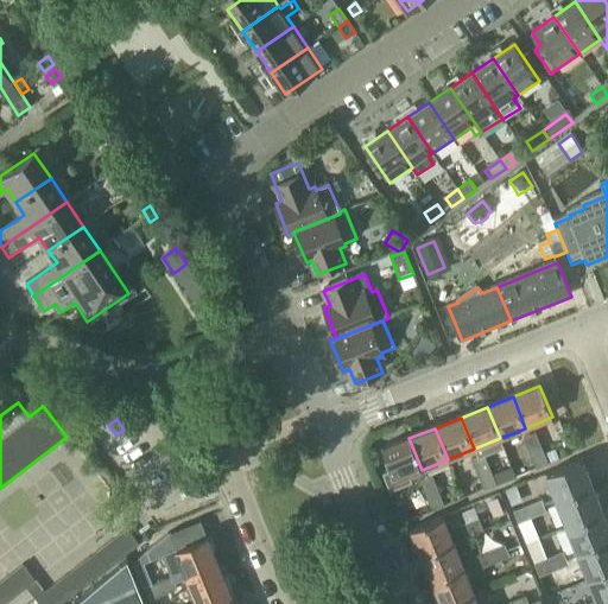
[(523,440),(530,456),(542,451),(536,436),(523,440)]
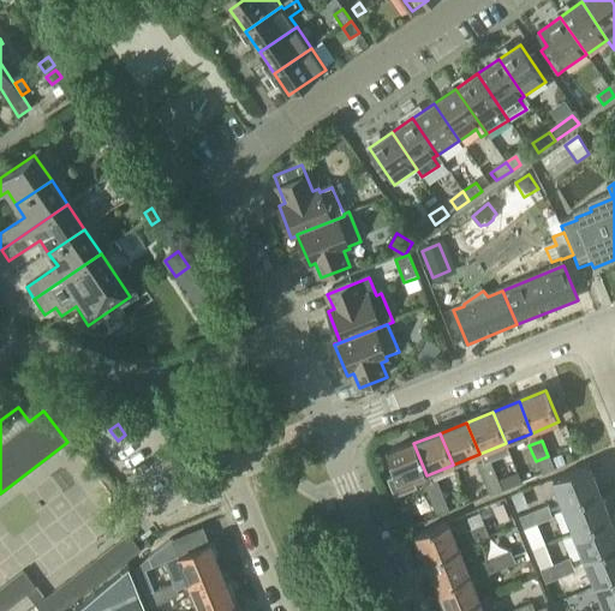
[(427,475),(413,443),(387,455),(395,477),(387,480),(394,499),(417,490),(413,480),(427,475)]
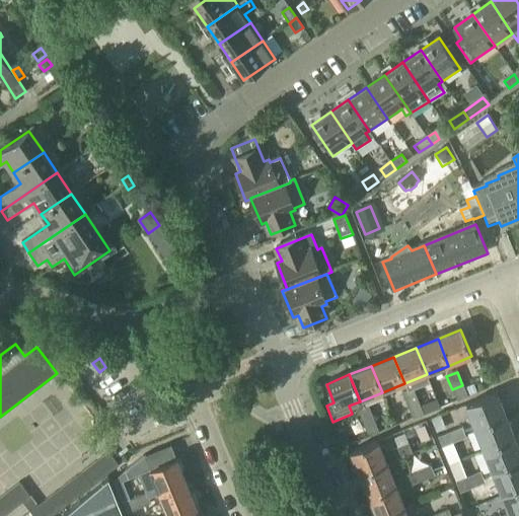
[(462,385),(452,389),(457,402),(468,398),(462,385)]
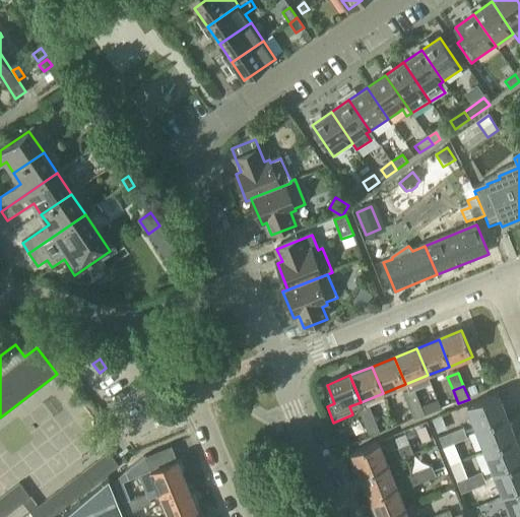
[(403,395),(408,408),(419,403),(413,390),(403,395)]
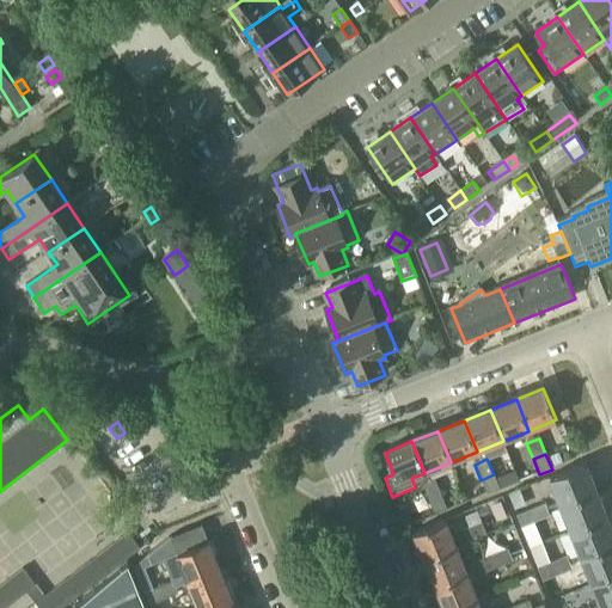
[(550,479),(561,507),(595,492),(585,465),(550,479)]
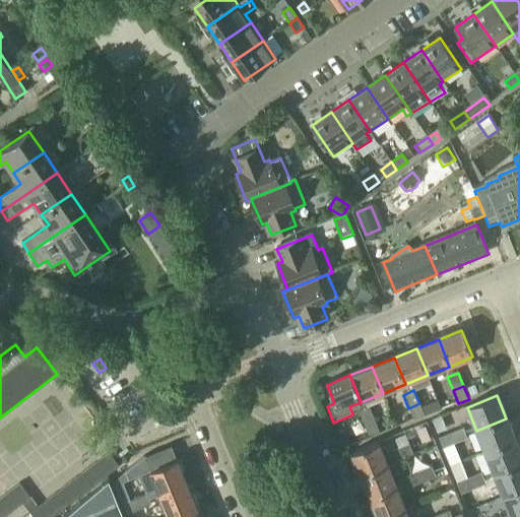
[(419,403),(408,408),(413,422),(425,416),(419,405),(419,403)]
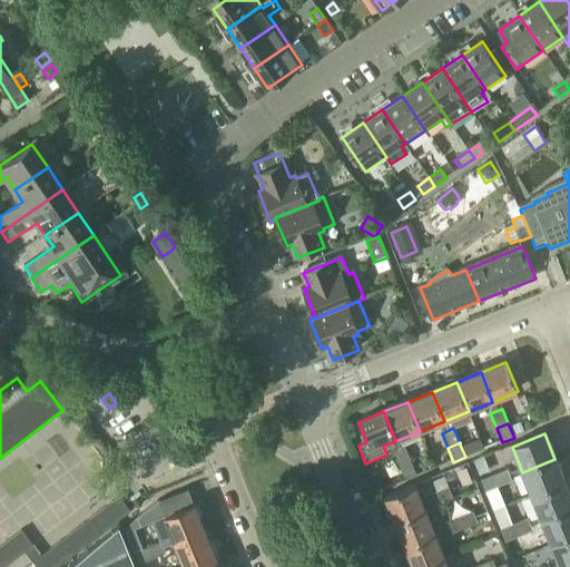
[(393,452),(400,467),(411,462),(405,448),(393,452)]
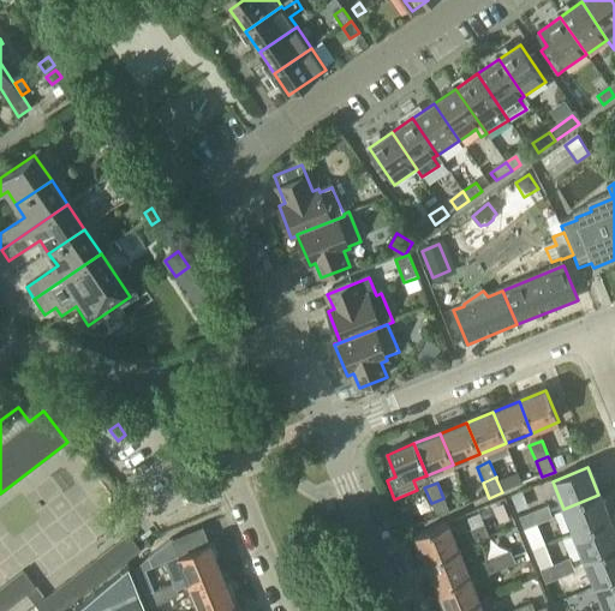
[(563,509),(574,535),(609,521),(598,495),(563,509)]
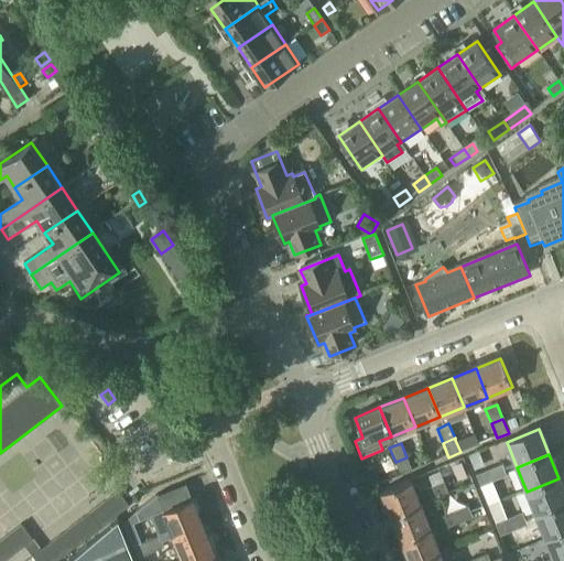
[(407,457),(396,462),(401,476),(412,472),(407,457)]
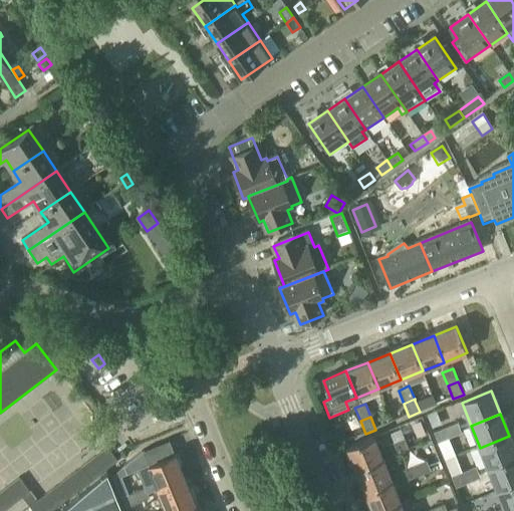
[(463,435),(458,425),(446,430),(451,440),(463,435)]
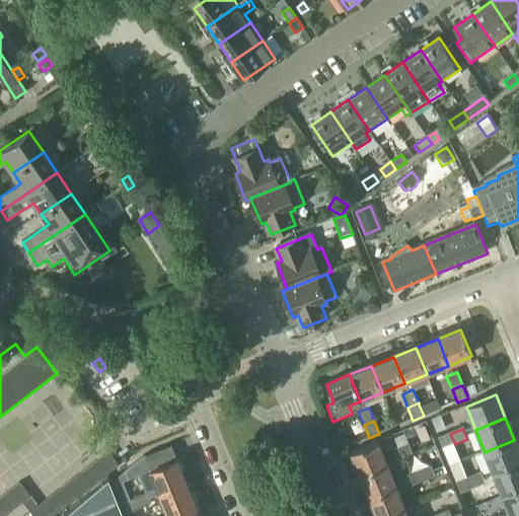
[(438,439),(443,449),(455,444),(450,434),(438,439)]
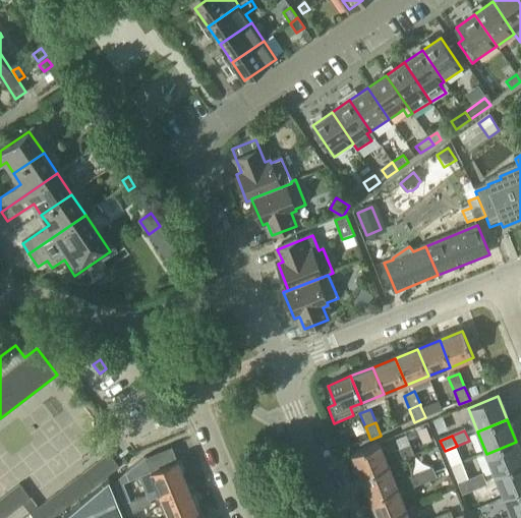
[(486,454),(496,475),(520,465),(520,452),(516,442),(486,454)]
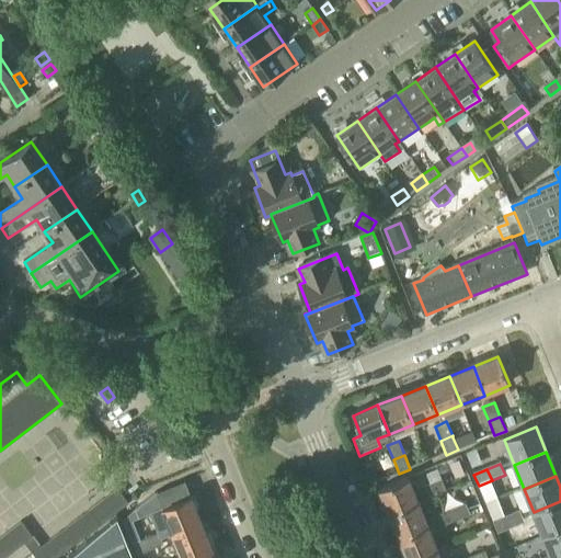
[(380,490),(390,514),(419,503),(409,478),(380,490)]
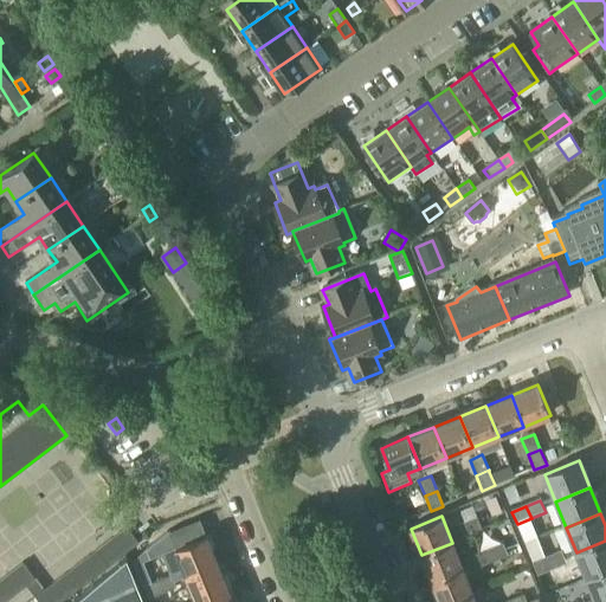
[(462,524),(468,537),(484,530),(479,517),(462,524)]
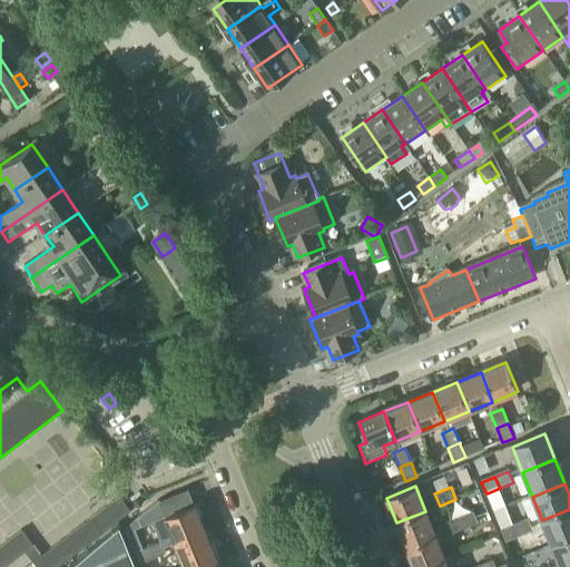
[(32,563),(36,566),(58,566),(131,511),(118,496),(40,556),(32,563)]
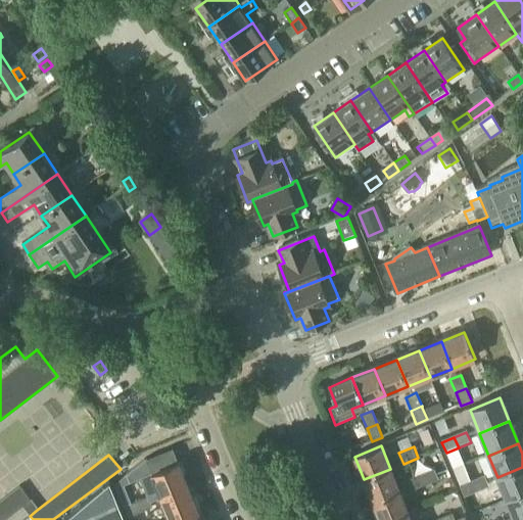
[(161,499),(161,500),(189,488),(179,465),(152,475),(146,460),(127,475),(130,484),(139,480),(146,498),(135,502),(140,513),(152,508),(150,503),(161,499)]
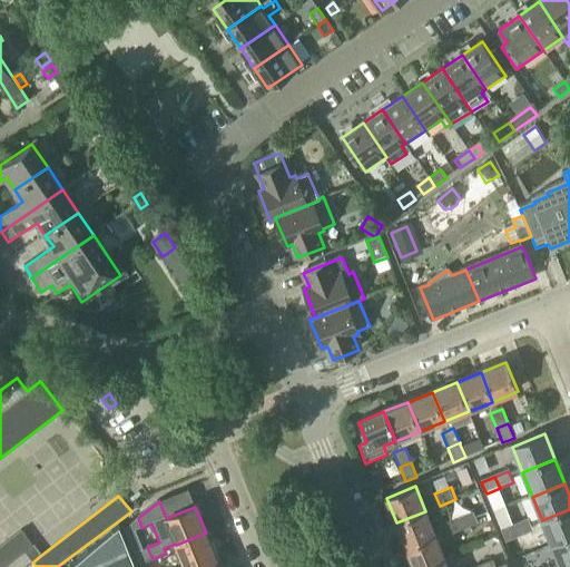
[(569,509),(542,520),(552,545),(569,537),(569,509)]
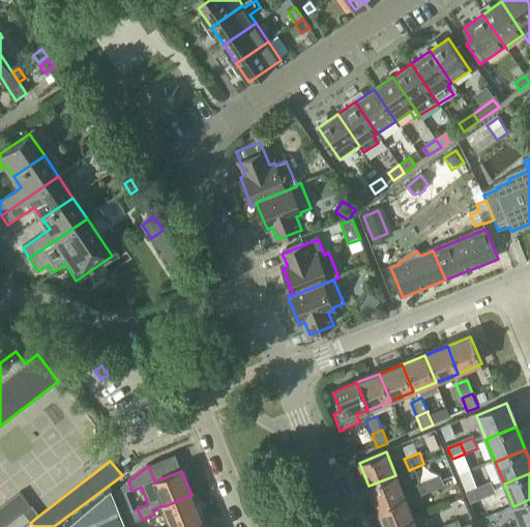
[(369,486),(378,508),(405,497),(395,475),(369,486)]
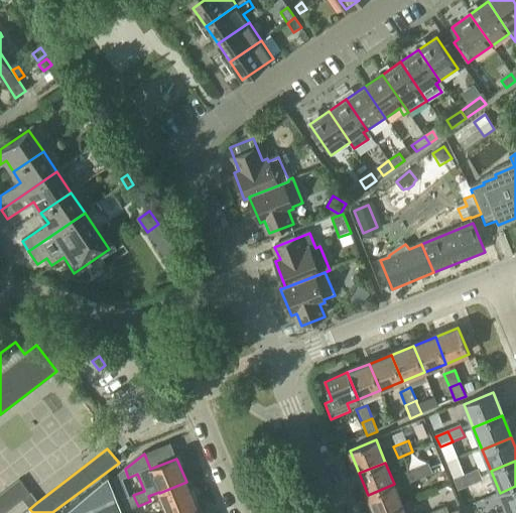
[(430,463),(417,469),(421,479),(434,474),(430,463)]
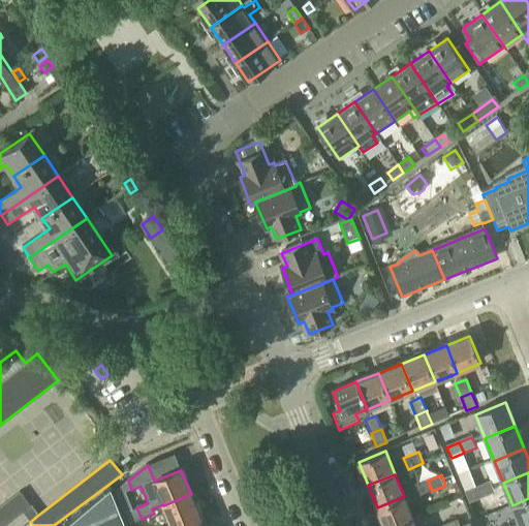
[(432,491),(428,481),(414,486),(418,497),(432,491)]
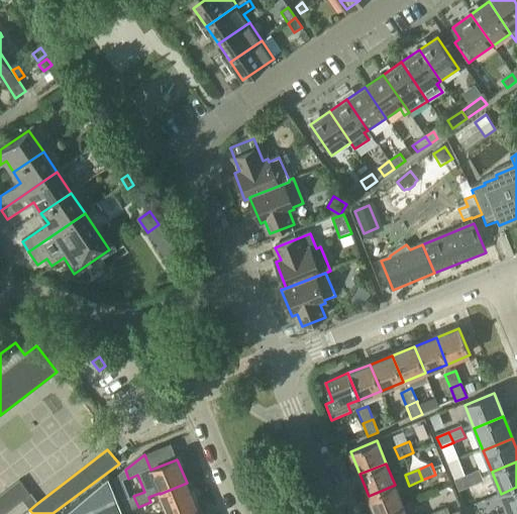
[(480,471),(467,476),(472,487),(484,482),(480,471)]
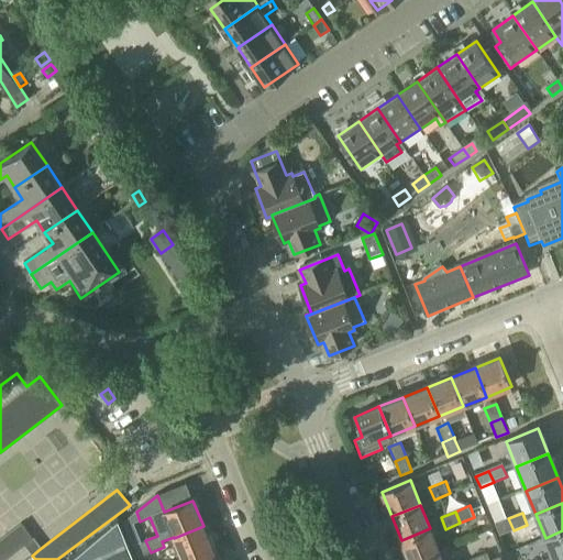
[(514,530),(508,518),(495,524),(500,536),(514,530)]
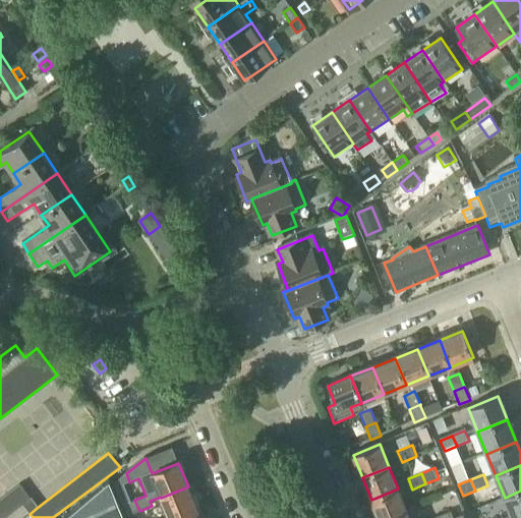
[(123,517),(109,481),(107,482),(108,483),(63,517),(123,517)]
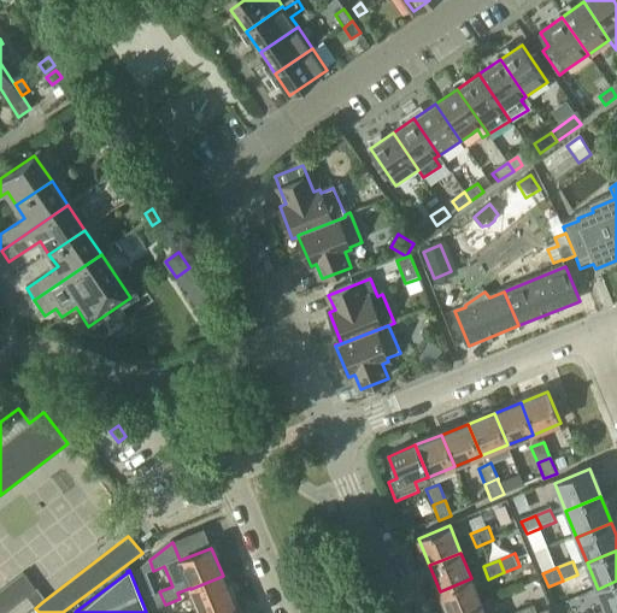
[(6,612),(28,597),(36,591),(23,575),(0,591),(0,612),(6,612)]
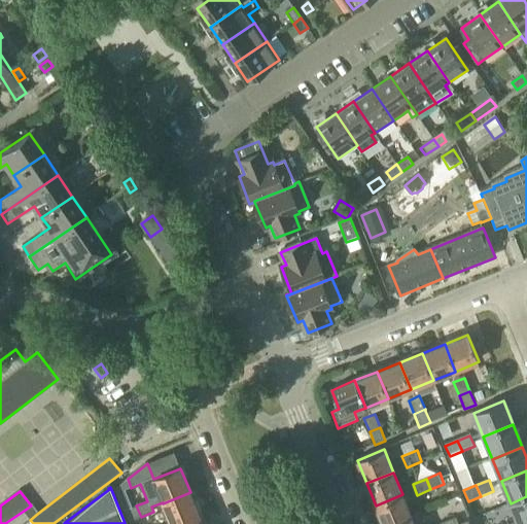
[(163,503),(171,523),(179,523),(200,515),(190,492),(163,503)]
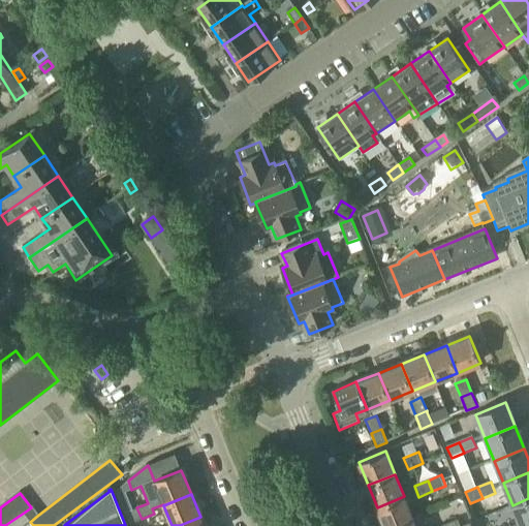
[(377,507),(384,525),(395,525),(412,519),(404,496),(377,507)]
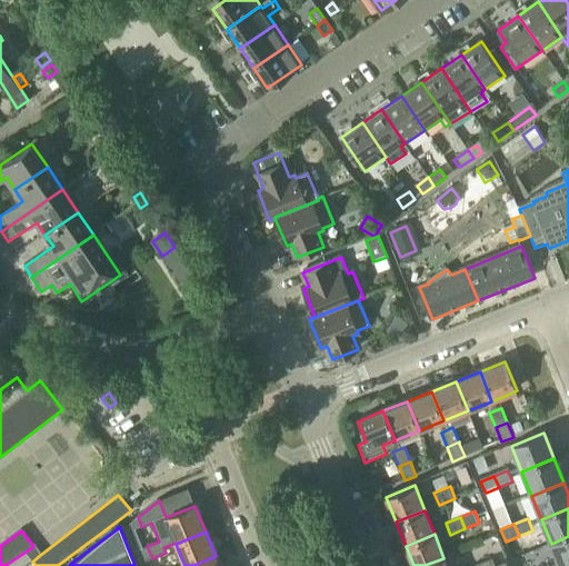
[(568,536),(551,544),(560,565),(568,565),(568,536)]
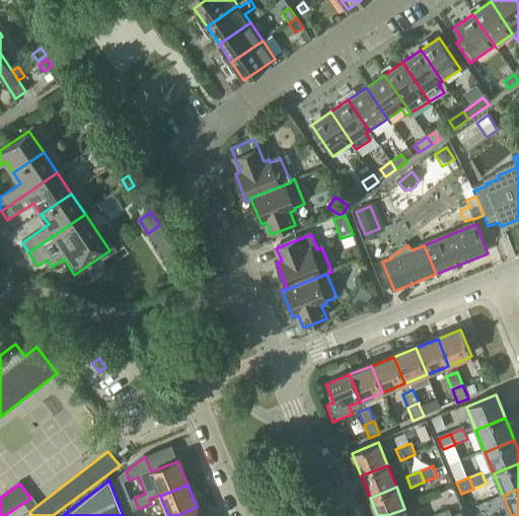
[(128,514),(139,509),(134,498),(123,503),(128,514)]
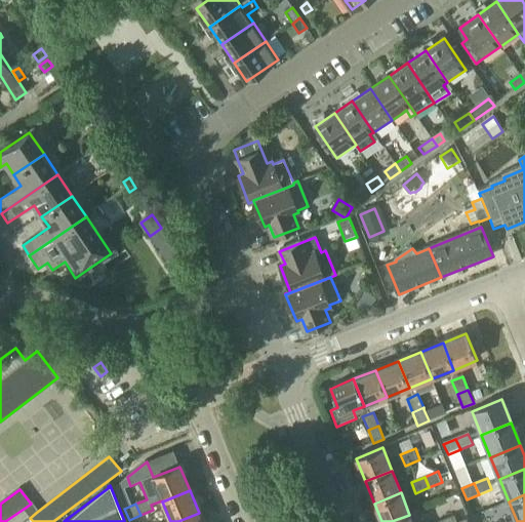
[(202,521),(199,513),(178,521),(202,521)]
